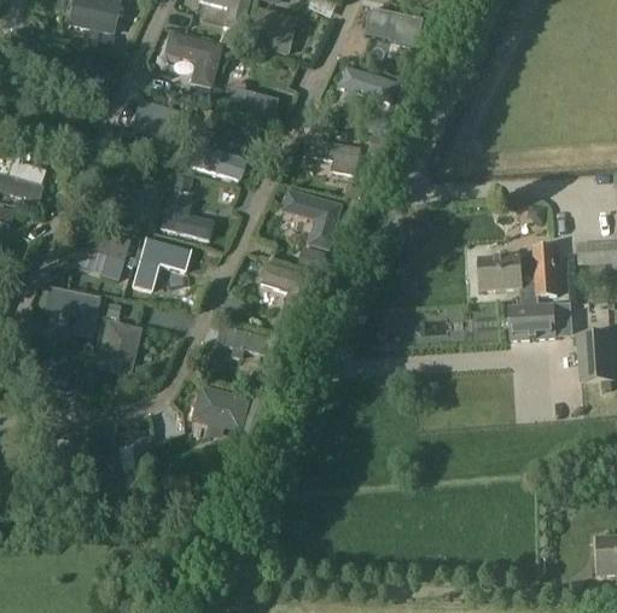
[(70,0),(67,22),(112,31),(120,0),(70,0)]
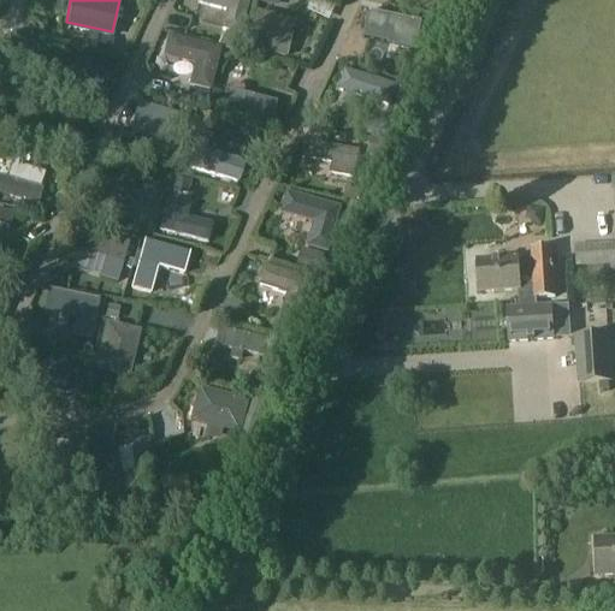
[(201,0),(226,6),(222,25),(240,30),(247,0),(201,0)]
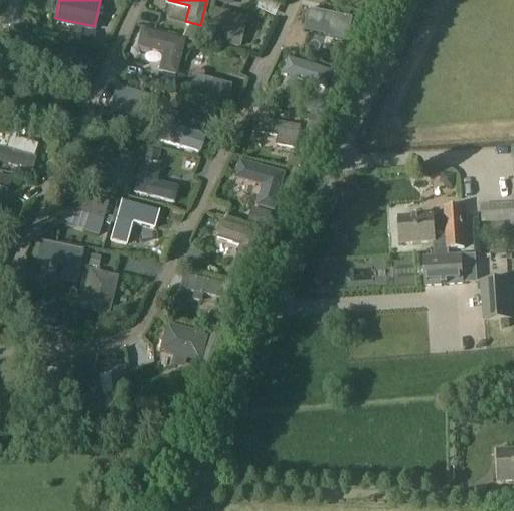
[(212,7),(206,35),(238,43),(245,14),(212,7)]
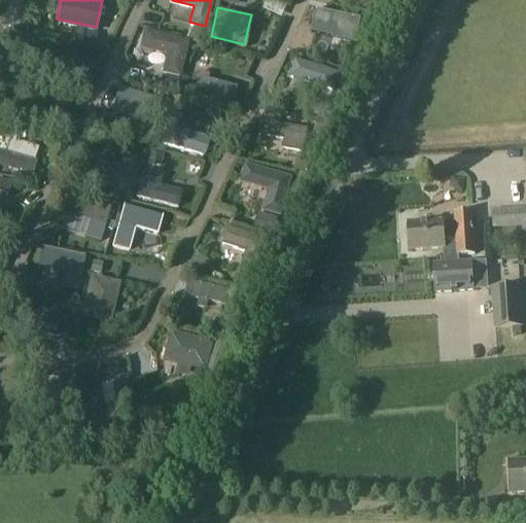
[(351,41),(358,19),(320,7),(313,30),(351,41)]
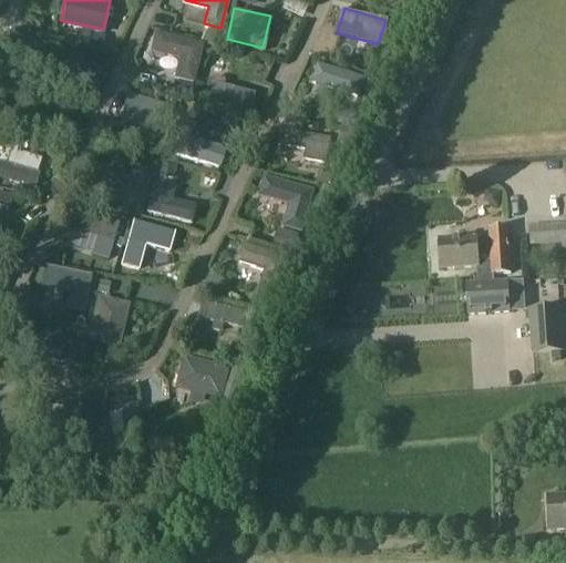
[(208,27),(202,39),(215,47),(223,33),(208,27)]
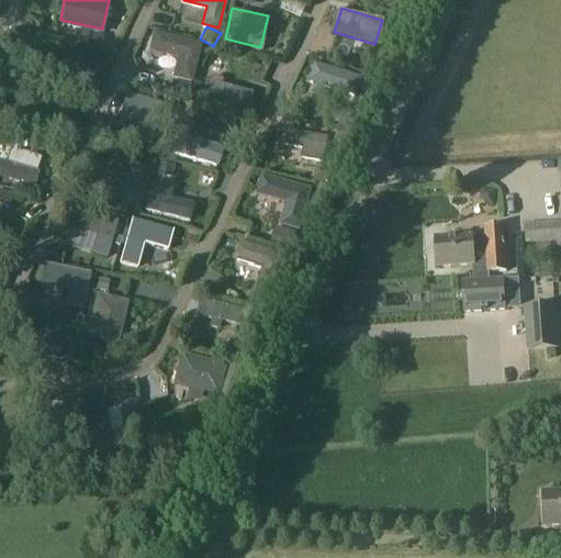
[(200,41),(153,29),(148,47),(177,55),(172,74),(190,78),(200,41)]
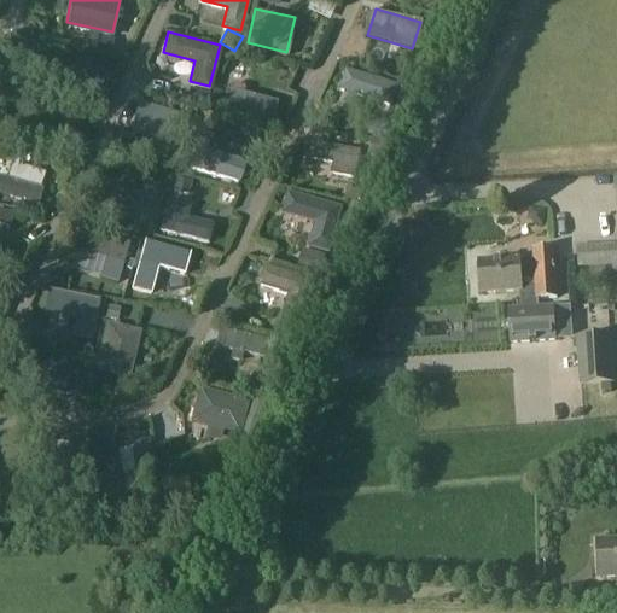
[(102,33),(98,48),(111,51),(114,36),(102,33)]
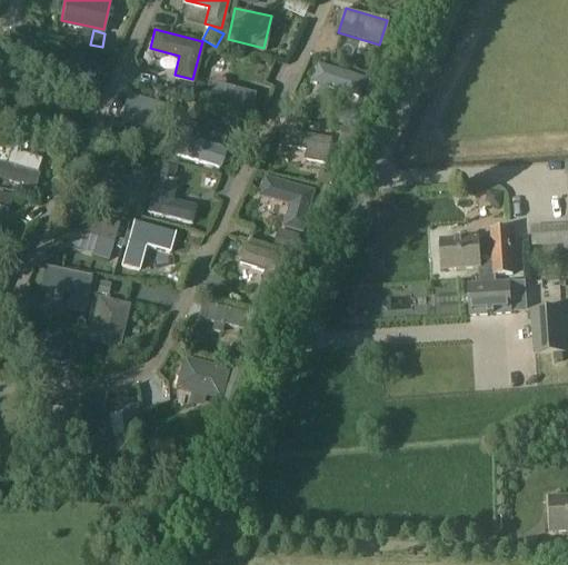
[(0,56),(0,73),(8,76),(11,59),(0,56)]
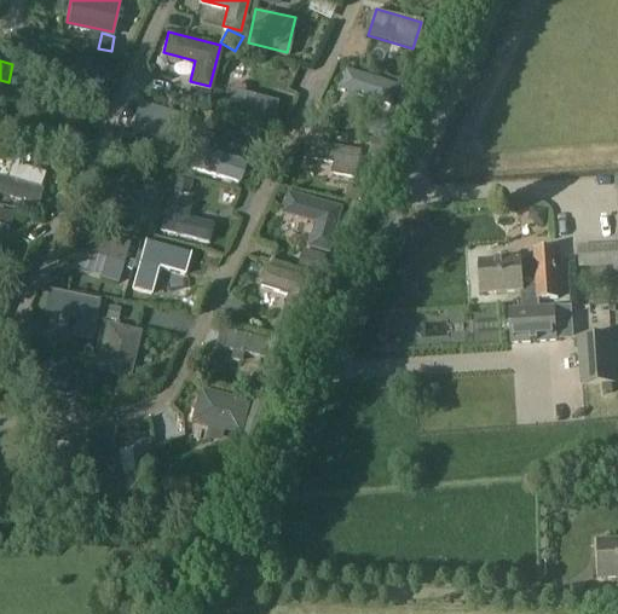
[(226,87),(223,106),(273,119),(278,100),(243,92),(246,84),(235,81),(232,88),(226,87)]
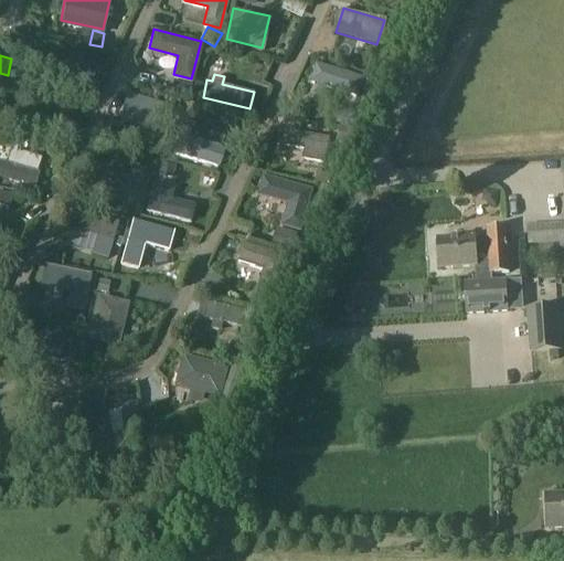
[(364,76),(360,90),(375,94),(379,81),(364,76)]
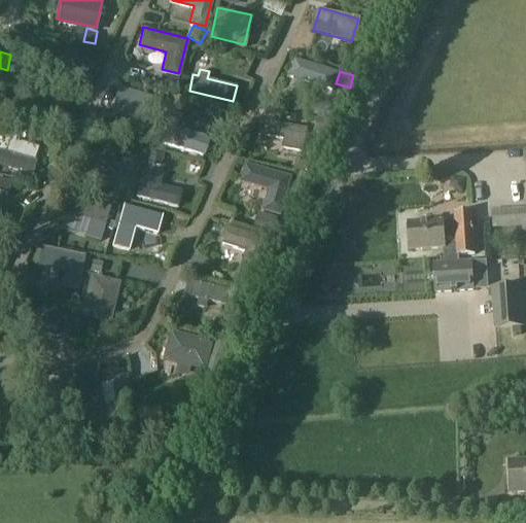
[(163,73),(160,85),(175,89),(178,76),(163,73)]
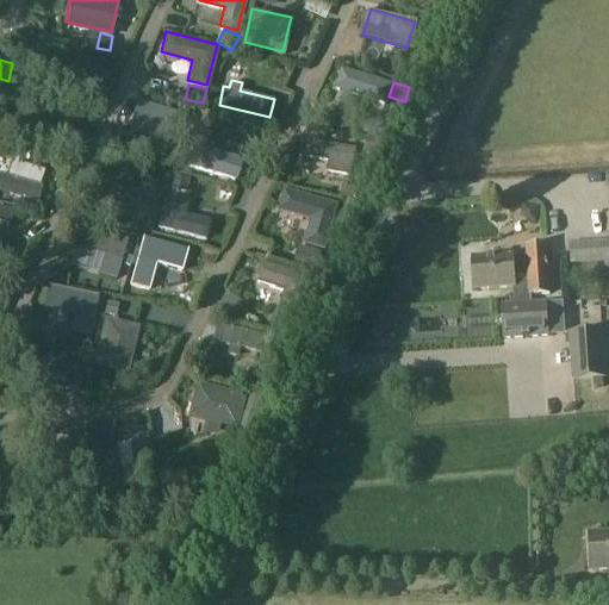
[(217,111),(222,88),(211,86),(206,108),(217,111)]
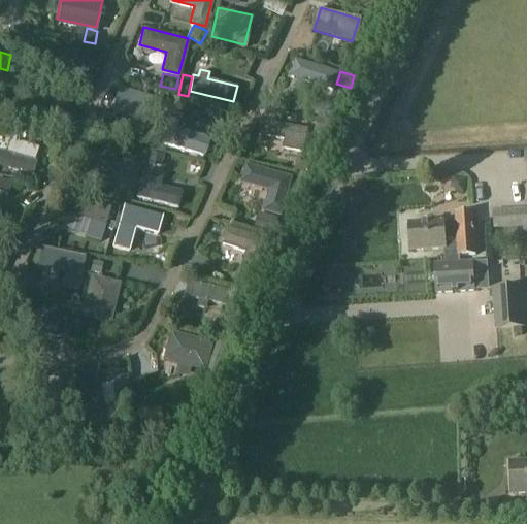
[(160,94),(121,84),(114,106),(121,107),(133,110),(154,117),(160,94)]
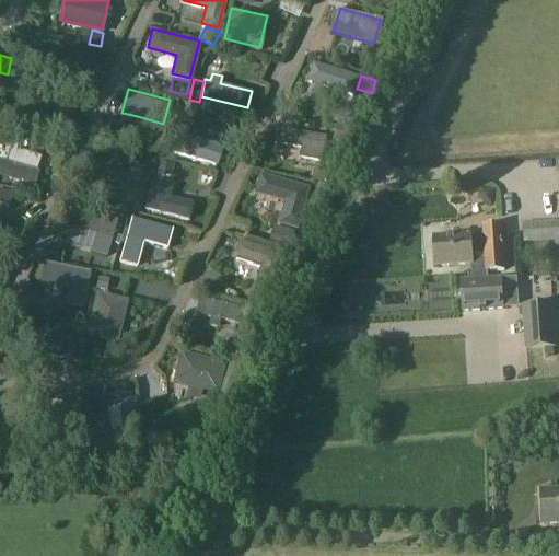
[(187,108),(185,118),(198,122),(200,112),(187,108)]
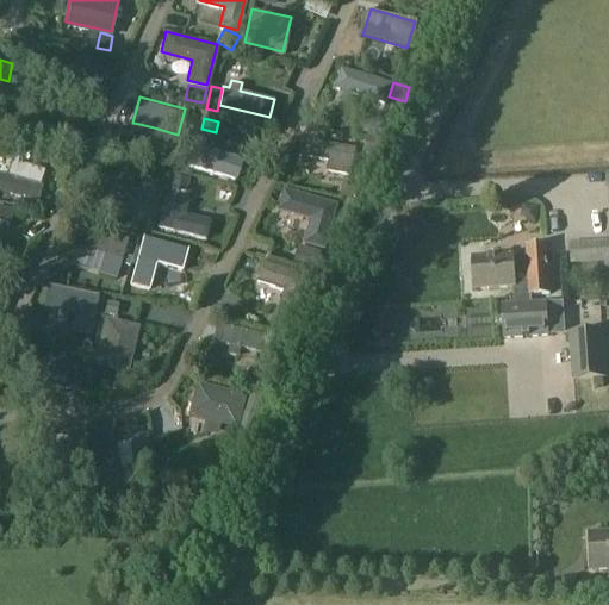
[(367,132),(362,149),(378,154),(383,137),(367,132)]
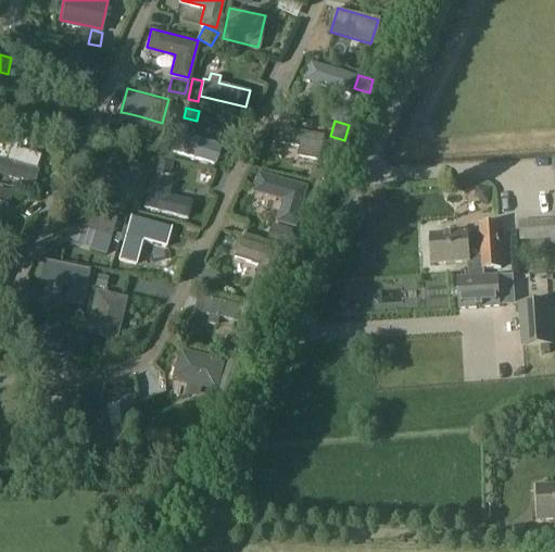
[(318,132),(280,125),(277,139),(299,142),(298,152),(314,155),(318,132)]
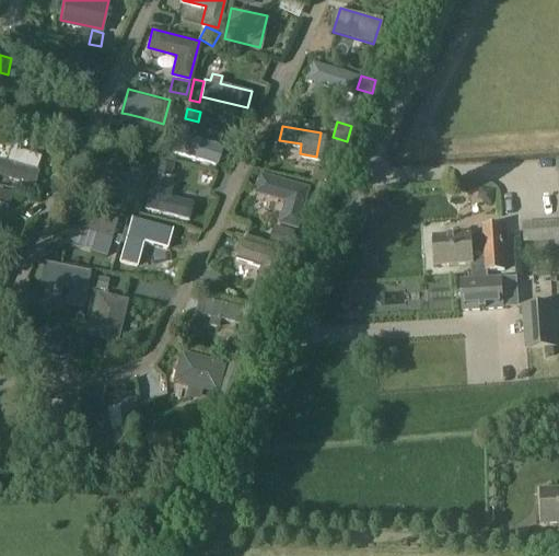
[(0,173),(35,185),(41,169),(37,168),(7,158),(0,155),(0,173)]
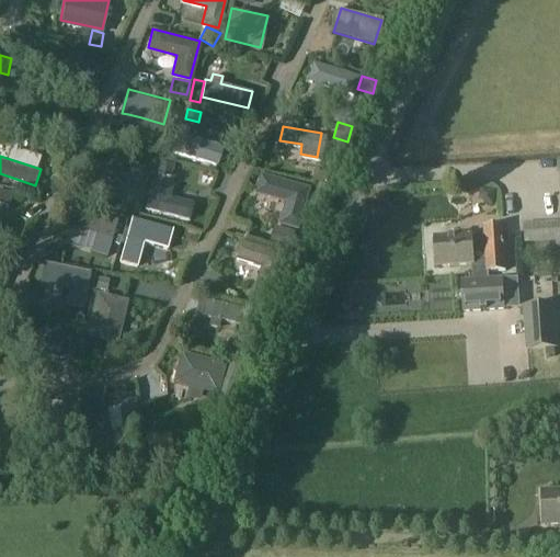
[(160,159),(158,172),(172,174),(174,162),(160,159)]
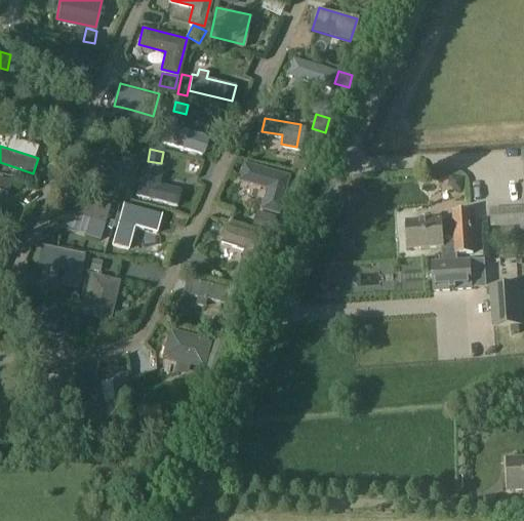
[(294,158),(291,168),(306,171),(309,161),(294,158)]
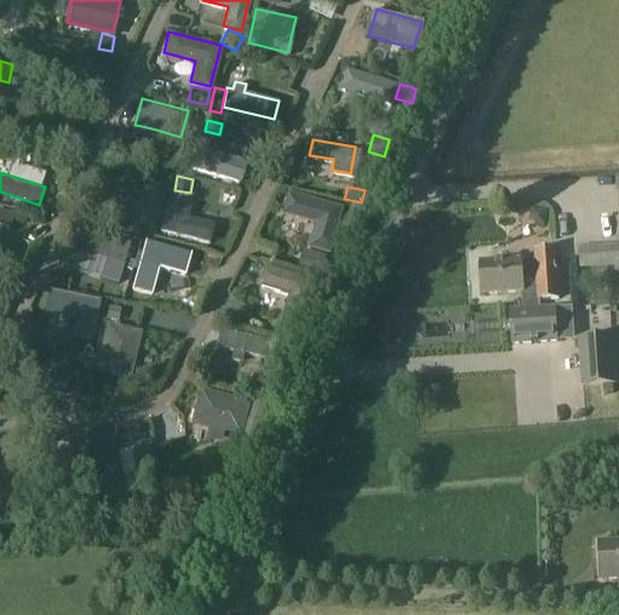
[(342,203),(287,189),(281,210),(315,219),(309,245),(328,249),(342,203)]
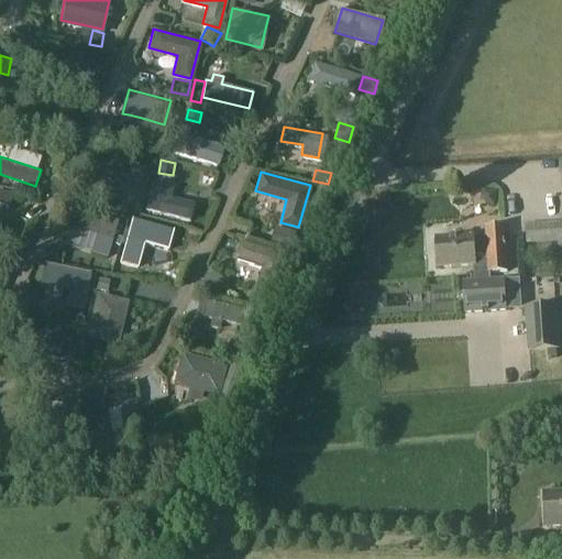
[(172,197),(174,187),(153,182),(147,208),(190,218),(194,203),(172,197)]
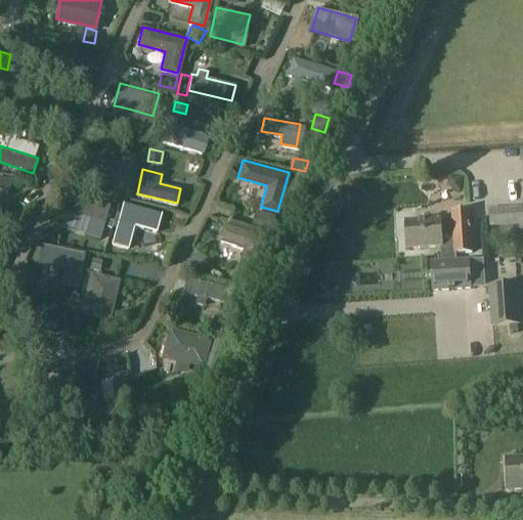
[(0,174),(0,188),(8,191),(13,179),(0,174)]
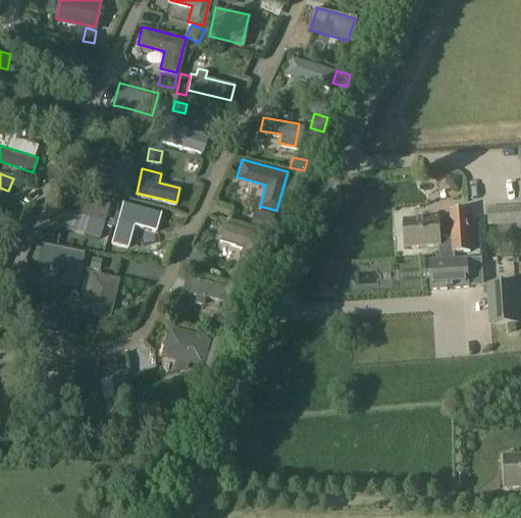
[(448,173),(447,182),(452,188),(460,188),(461,174),(448,173)]
